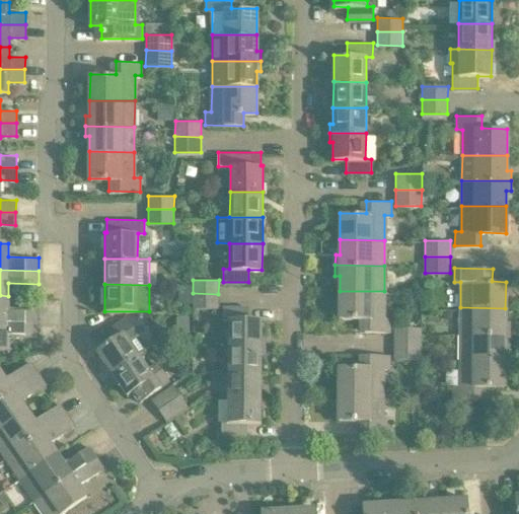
[(384,291),(340,291),(340,317),(365,317),(365,331),(390,331),(390,316),(384,316),(384,291)]
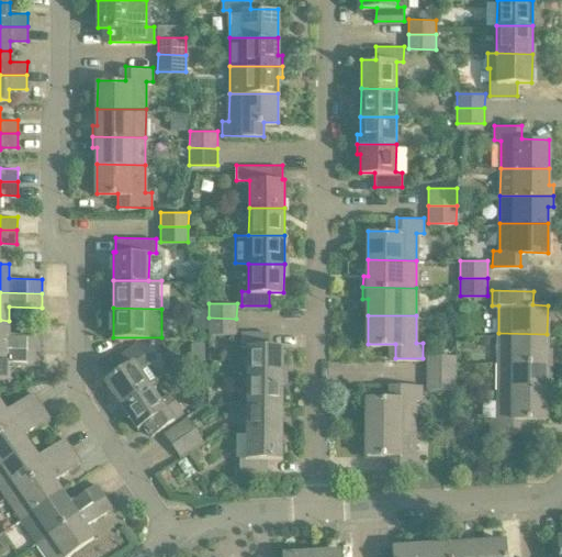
[(236,319),(209,318),(209,333),(236,333),(236,319)]
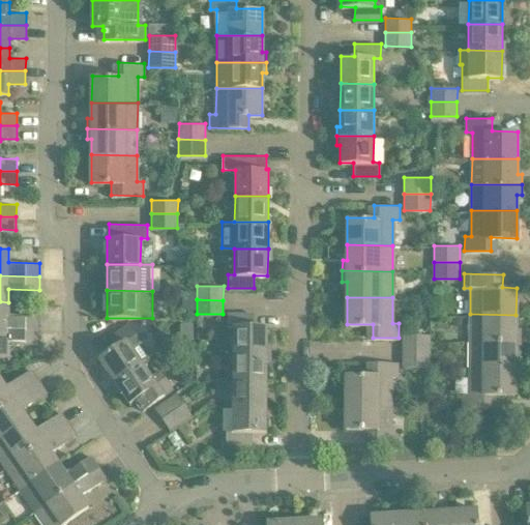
[(0,301),(0,327),(38,328),(39,315),(8,315),(8,302),(0,301)]
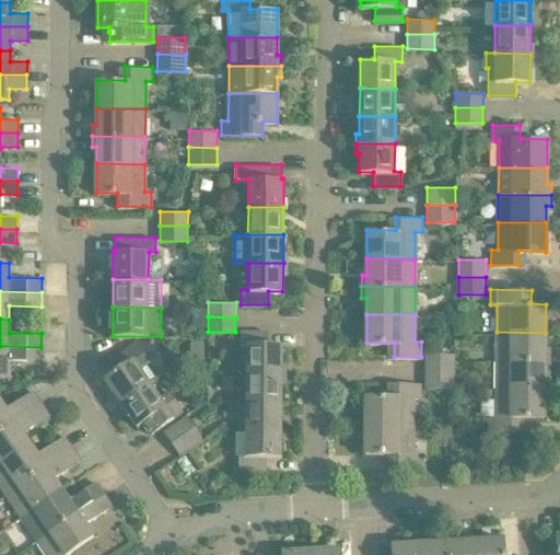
[(246,345),(246,372),(287,372),(287,362),(282,362),(282,344),(268,344),(268,330),(241,330),(240,345),(246,345)]
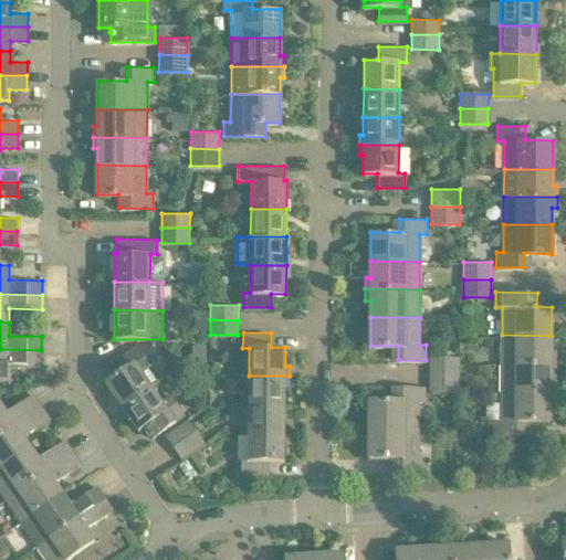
[(502,335),(502,363),(556,363),(556,352),(551,352),(551,336),(502,335)]
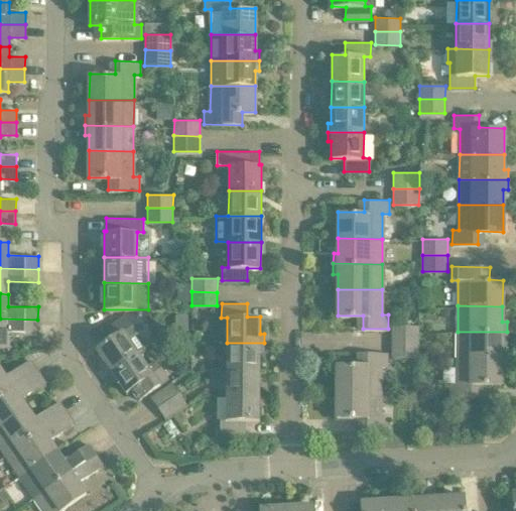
[(96,349),(111,370),(138,352),(150,343),(147,338),(142,334),(137,333),(124,313),(95,334),(102,345),(96,349)]
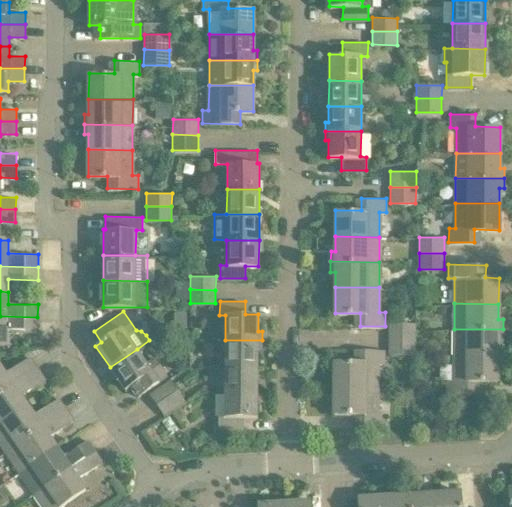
[(37,317),(0,316),(0,342),(7,343),(7,330),(37,330),(37,317)]
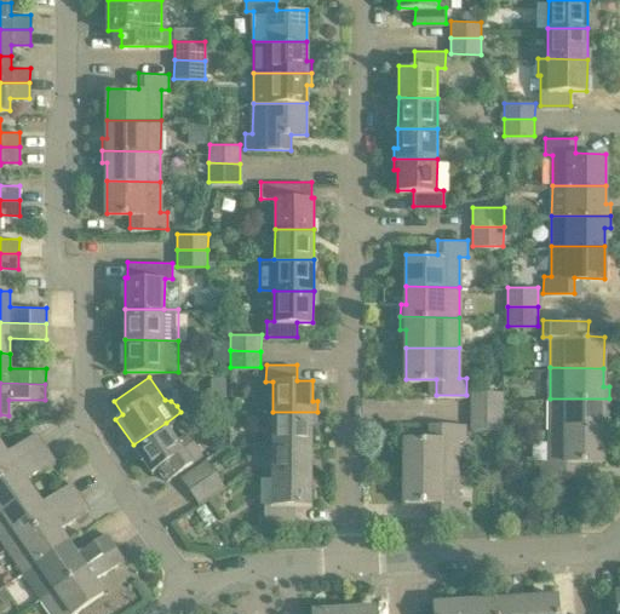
[(471,390),(471,409),(501,409),(501,390),(471,390)]
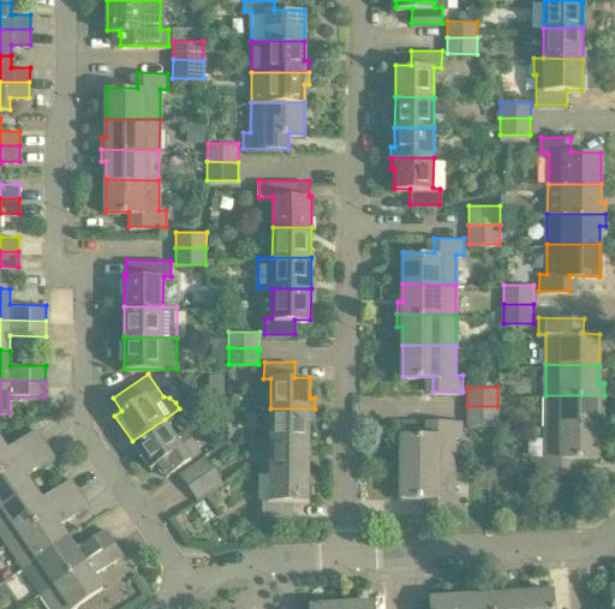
[(545,395),(545,425),(598,425),(598,407),(604,407),(604,395),(545,395)]
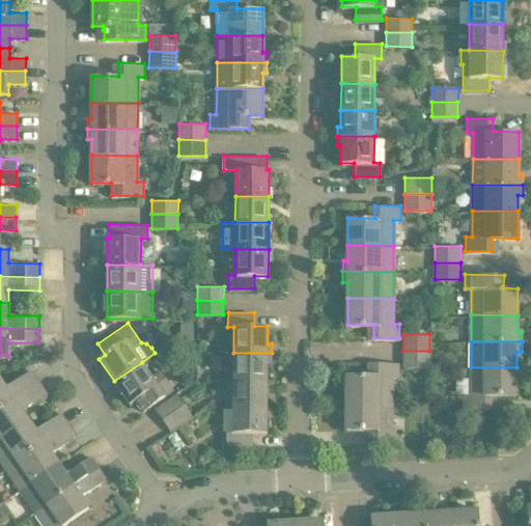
[(429,351),(403,351),(403,366),(429,366),(429,351)]
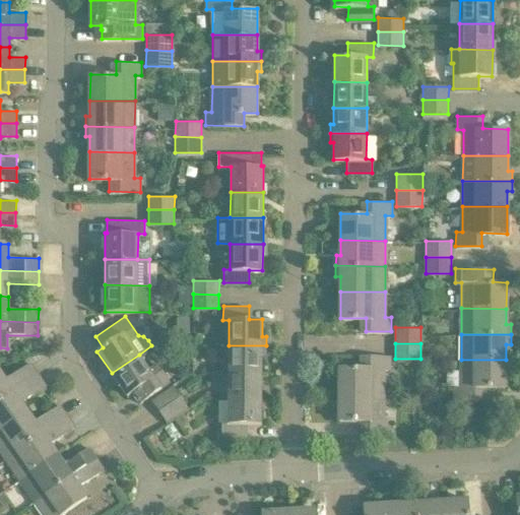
[(229,345),(229,371),(262,371),(262,355),(266,355),(266,345),(229,345)]
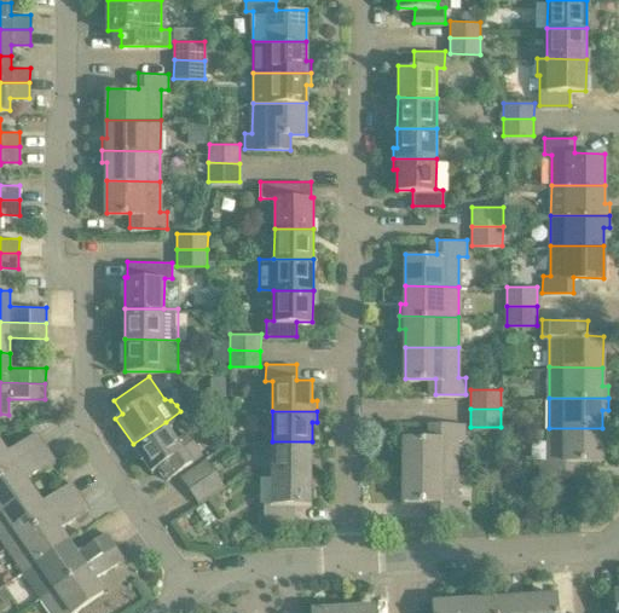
[(166,422),(133,444),(151,470),(158,466),(167,478),(203,454),(187,431),(177,438),(166,422)]
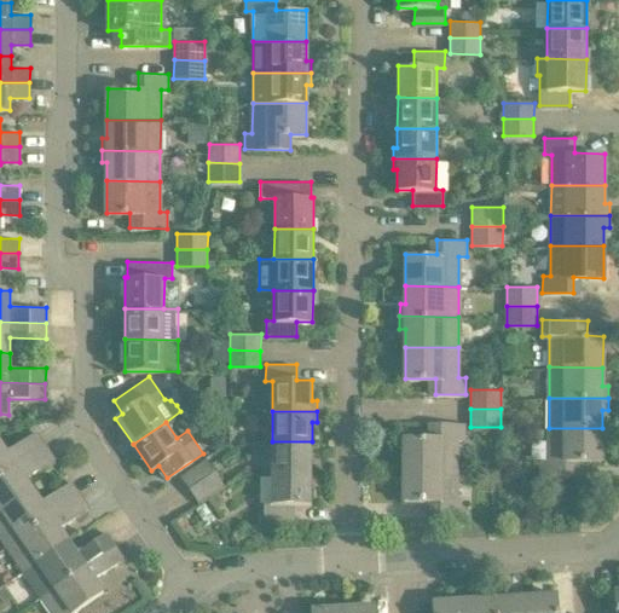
[(404,437),(404,468),(457,469),(457,438),(466,439),(466,422),(434,422),(434,437),(404,437)]
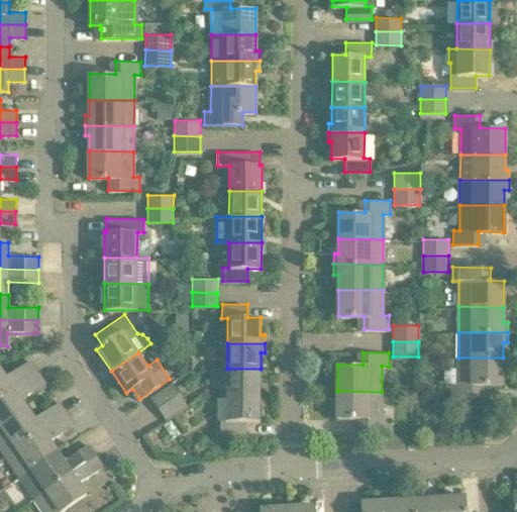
[(503,357),(458,357),(457,383),(451,383),(451,396),(477,397),(477,384),(503,384),(503,357)]
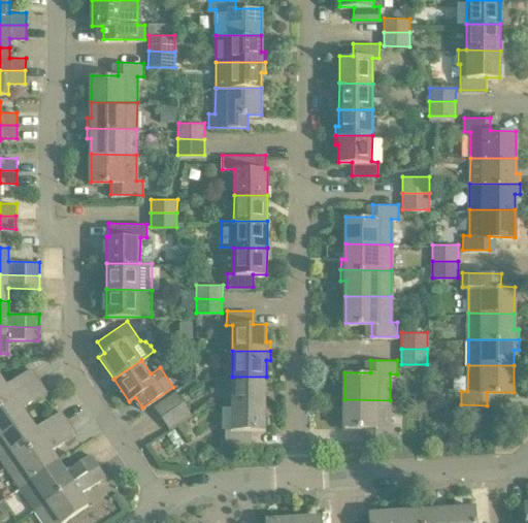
[(0,404),(39,378),(31,366),(6,385),(0,376),(0,404)]
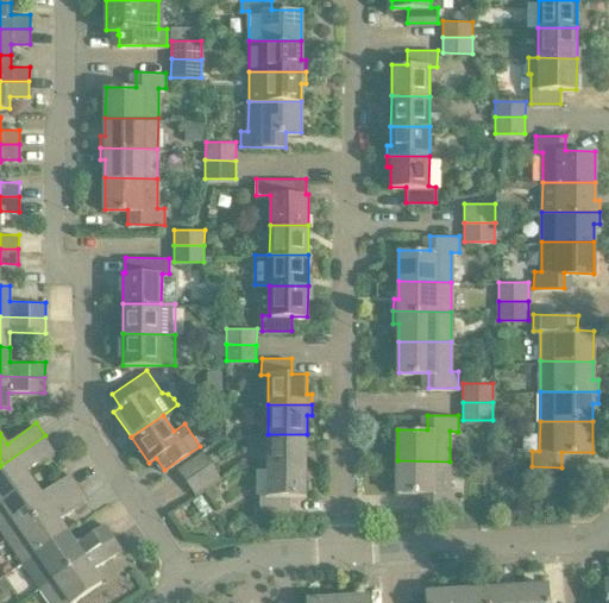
[(268,434),(268,464),(306,464),(307,434),(268,434)]
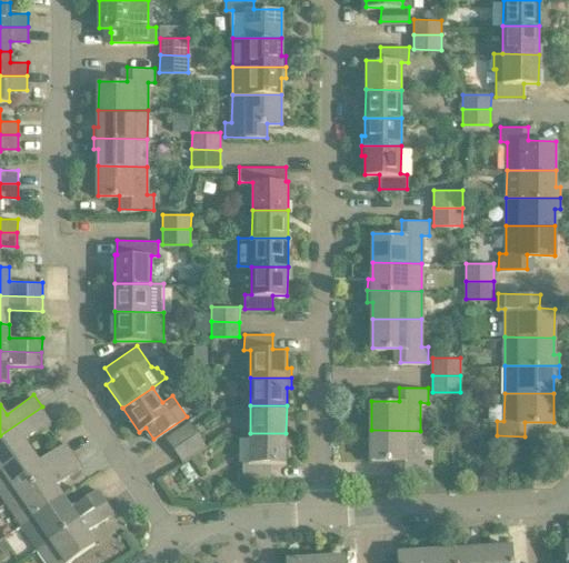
[(0,435),(0,470),(30,449),(22,438),(50,419),(42,406),(0,435)]
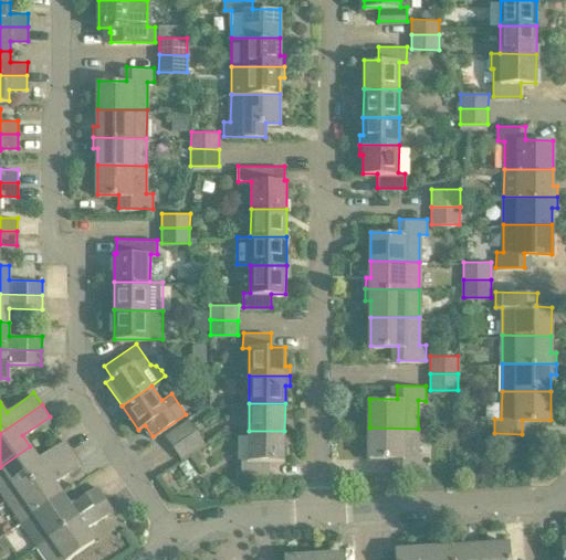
[(165,433),(174,445),(197,430),(188,418),(165,433)]
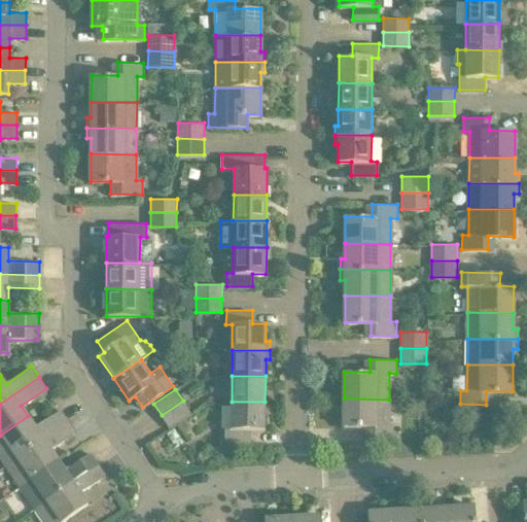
[(389,399),(344,398),(344,425),(370,426),(370,440),(395,441),(395,424),(389,424),(389,399)]
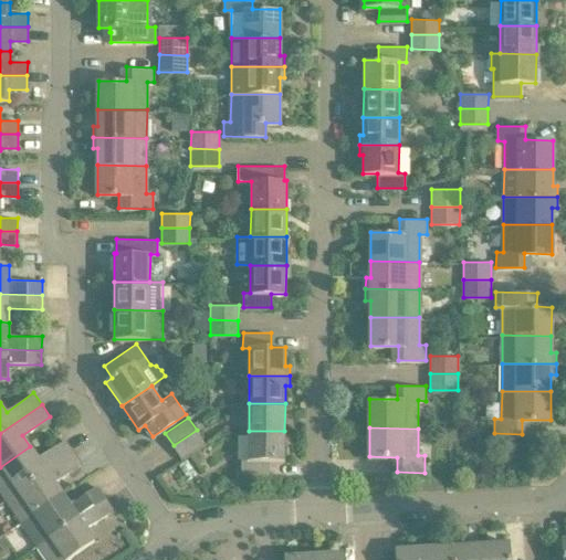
[(197,430),(174,445),(181,457),(205,442),(197,430)]
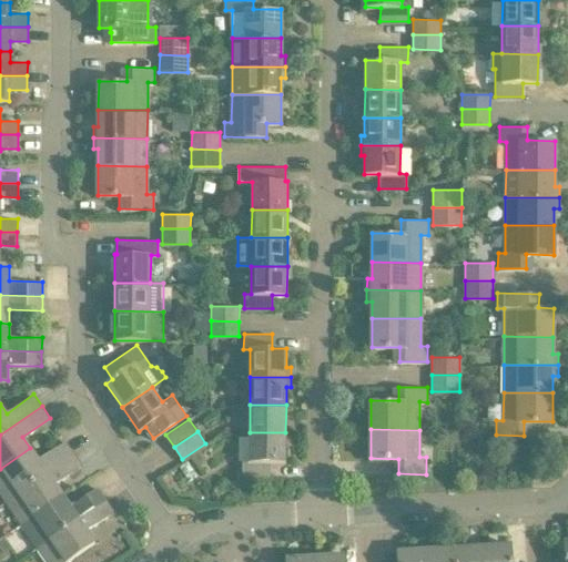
[(285,432),(250,432),(249,460),(242,460),(242,476),(271,476),(271,462),(285,462),(285,432)]
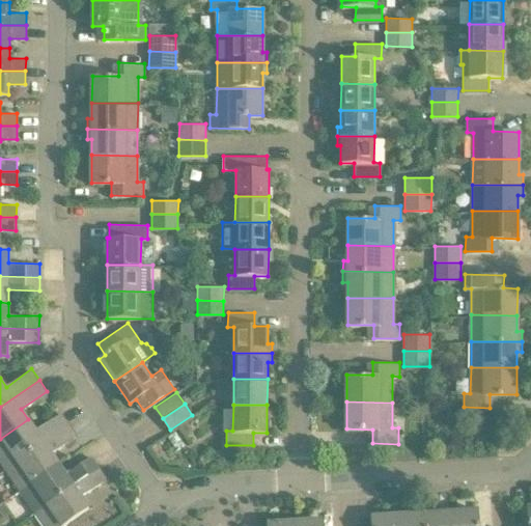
[(0,439),(0,458),(6,467),(68,423),(61,412),(35,430),(28,419),(0,439)]
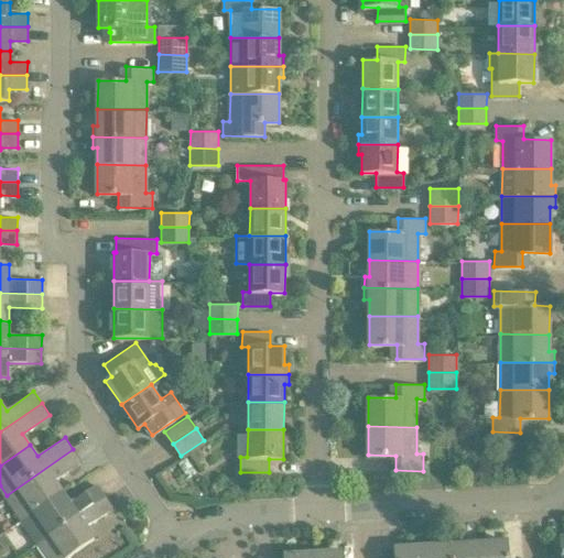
[(7,495),(22,518),(62,491),(54,480),(82,460),(73,449),(7,495)]
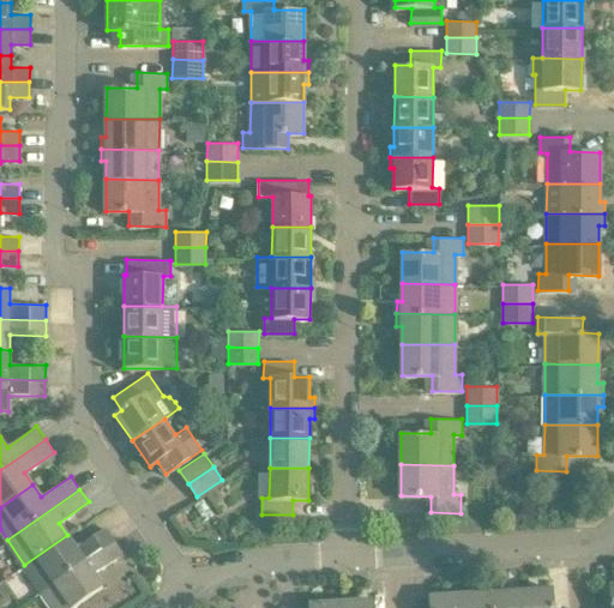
[(24,565),(41,589),(114,539),(106,525),(76,546),(67,535),(24,565)]
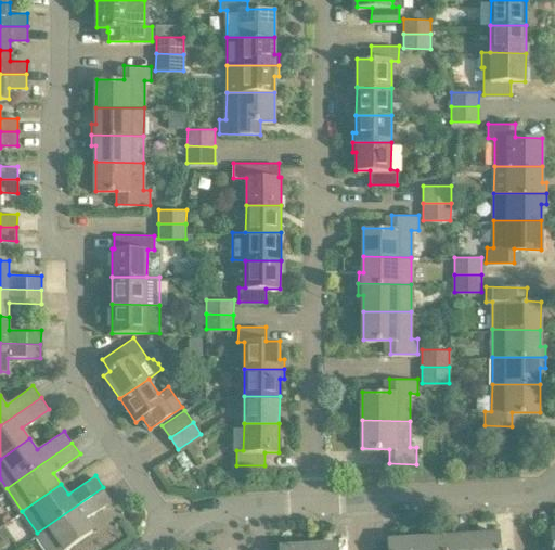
[(103,487),(37,533),(49,549),(62,549),(92,529),(85,517),(112,499),(103,487)]
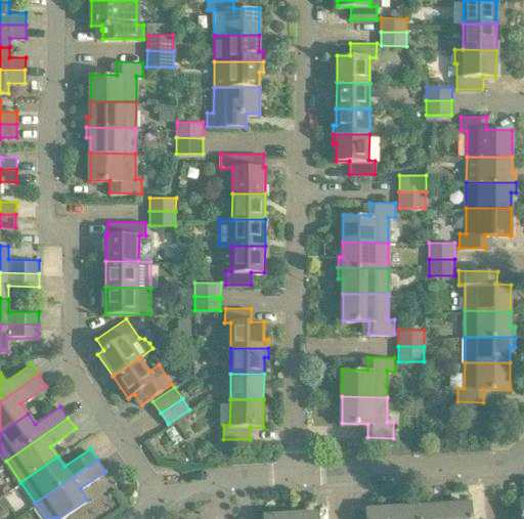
[(429,500),(419,501),(420,518),(445,518),(445,504),(429,505),(429,500)]
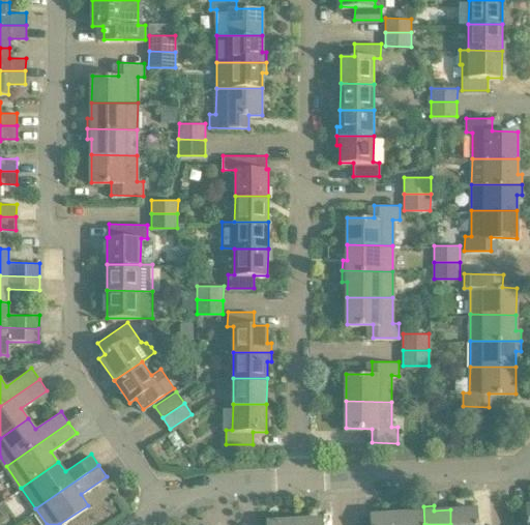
[(413,512),(398,513),(399,524),(424,524),(423,506),(413,506),(413,512)]
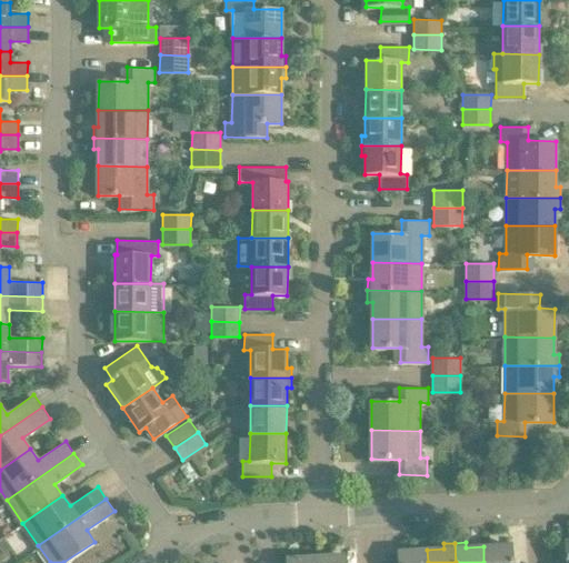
[(512,562),(512,544),(483,546),(483,562),(512,562)]
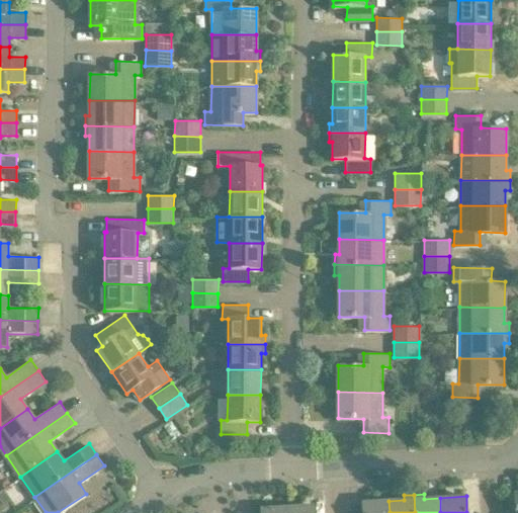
[(390,512),(389,501),(362,502),(362,512),(390,512)]
